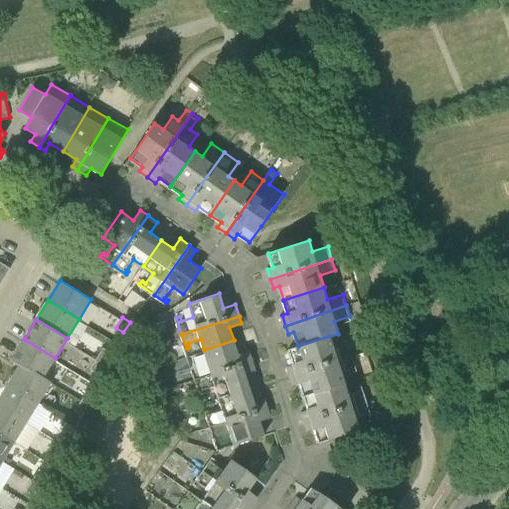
[(291,376),(353,355),(349,344),(333,349),(329,336),(298,346),(289,349),(293,363),(288,365),(291,376)]
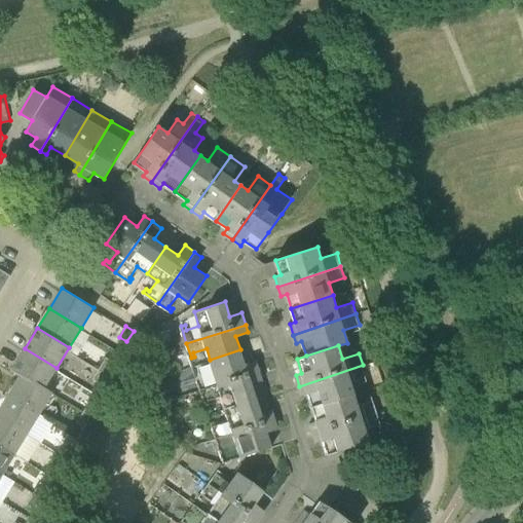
[(34,378),(45,386),(57,368),(25,348),(12,369),(21,374),(32,381),(34,378)]
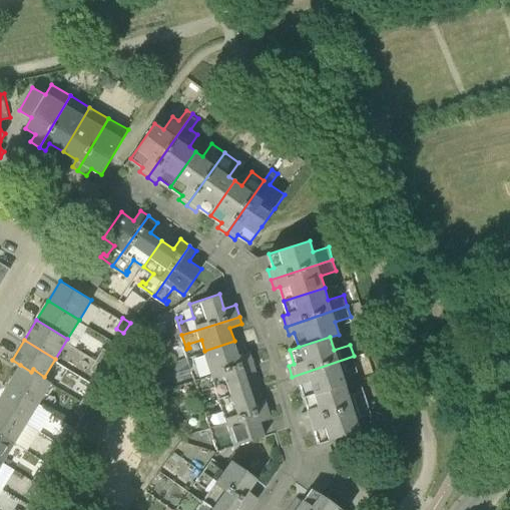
[(195,378),(252,360),(249,351),(238,354),(234,341),(204,351),(208,363),(196,367),(194,363),(191,364),(195,378)]
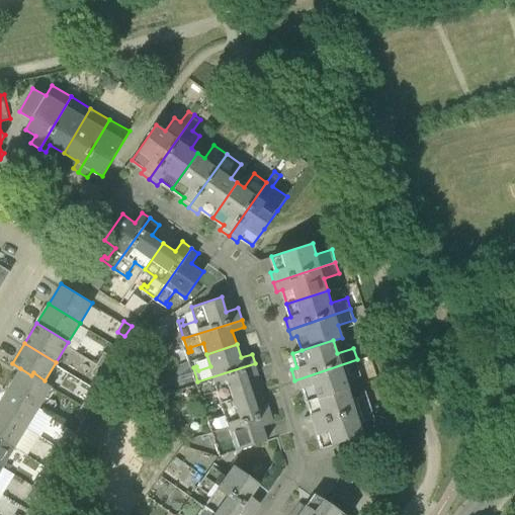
[(99,361),(107,366),(113,355),(105,350),(99,361)]
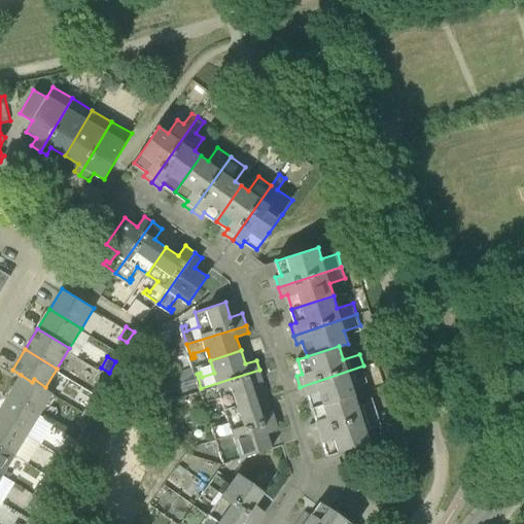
[(313,409),(355,395),(351,382),(367,377),(363,365),(300,387),(303,395),(308,394),(313,409)]
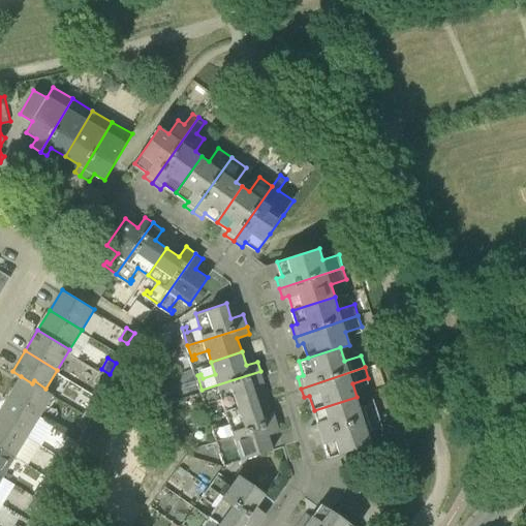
[(95,380),(102,384),(110,374),(101,369),(95,380)]
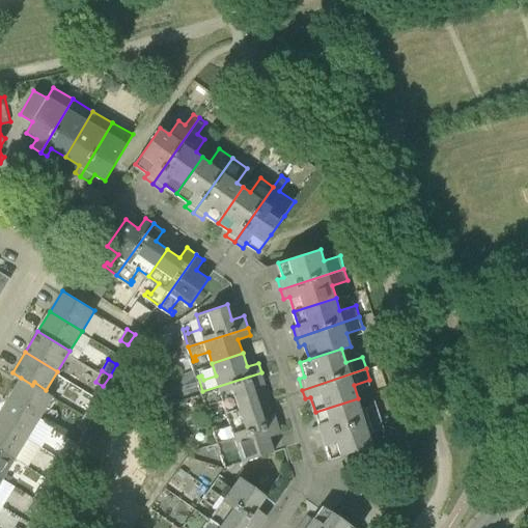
[(227,412),(258,401),(253,386),(266,383),(261,372),(202,391),(209,409),(212,408),(211,403),(223,398),(227,412)]
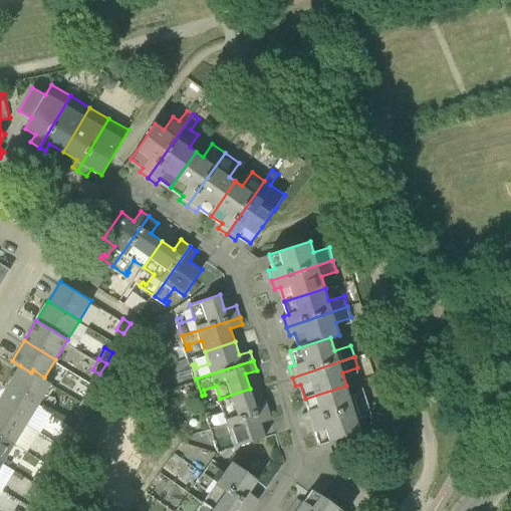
[(8,386),(39,404),(52,382),(44,377),(33,369),(31,372),(20,365),(8,386)]
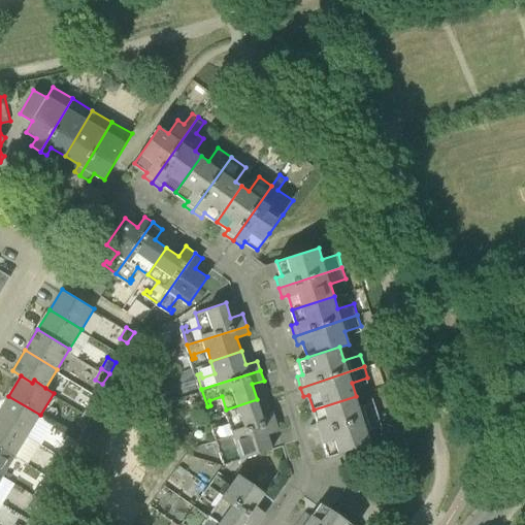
[(0,418),(28,435),(40,415),(8,396),(0,408),(0,418)]
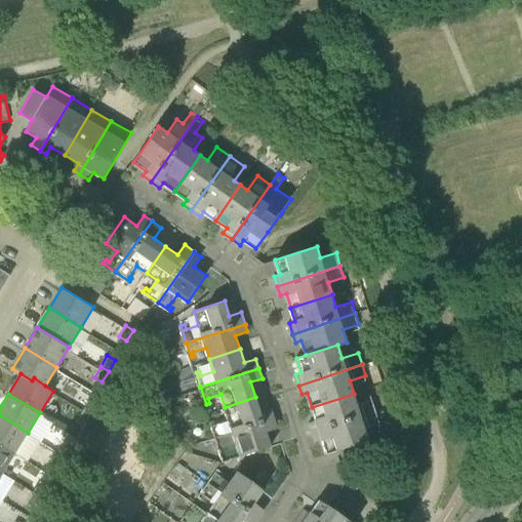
[(310,422),(314,433),(377,411),(373,399),(357,404),(354,394),(312,407),(316,419),(310,422)]
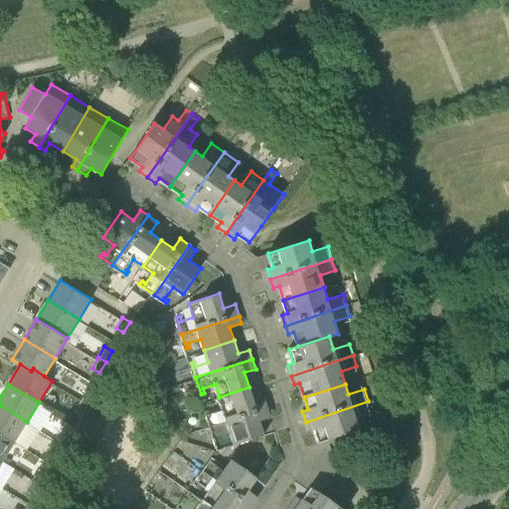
[(211,427),(269,409),(265,397),(253,401),(249,387),(219,397),(223,409),(211,413),(210,409),(206,410),(211,427)]
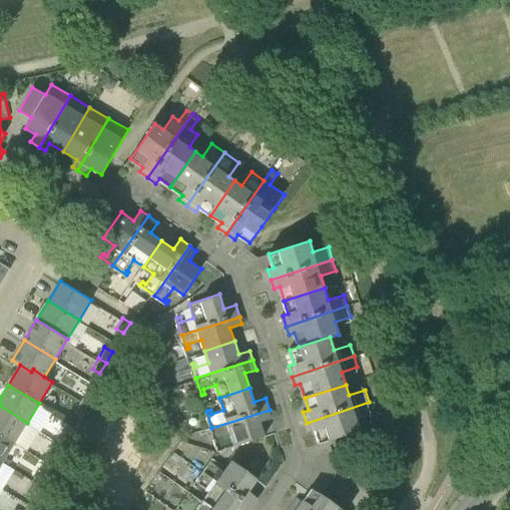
[(83,400),(90,405),(96,394),(89,390),(83,400)]
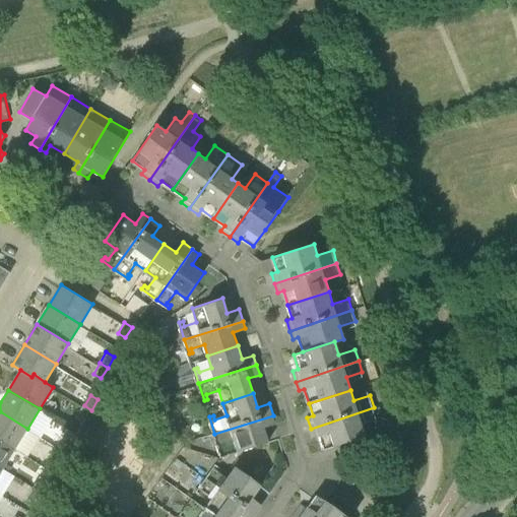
[(77,416),(85,422),(91,410),(84,405),(77,416)]
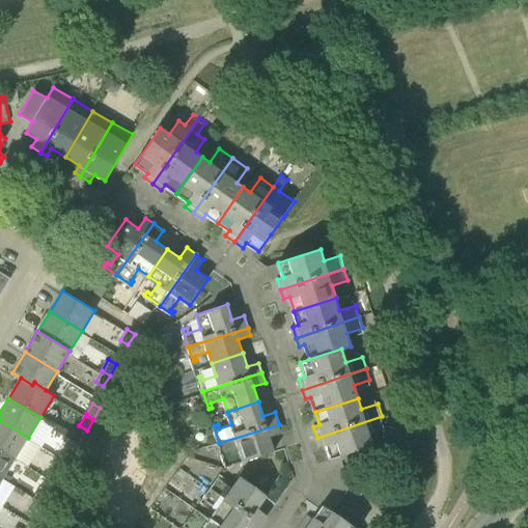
[(372,446),(372,445),(368,433),(385,427),(382,416),(317,438),(321,446),(326,445),(331,460),(372,446)]
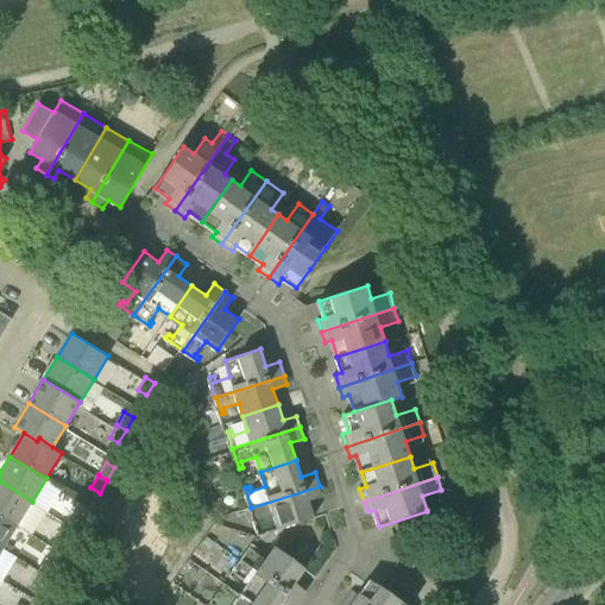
[(0,512),(18,524),(32,502),(0,481),(0,512)]
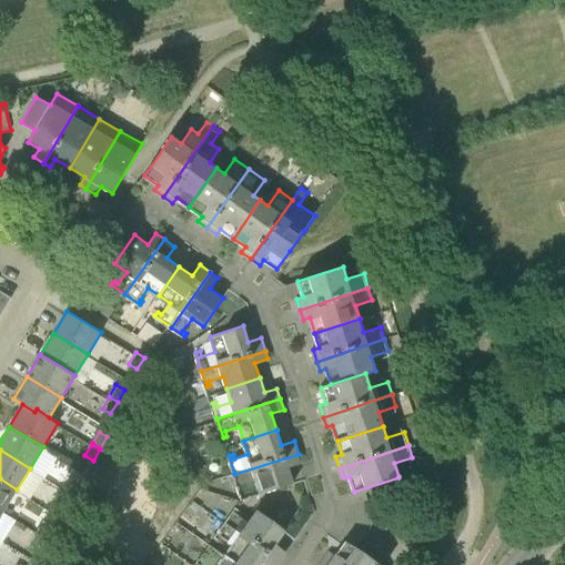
[(260,493),(293,482),(288,466),(301,462),(299,454),(234,474),(240,490),(243,488),(242,484),(256,480),(260,493)]
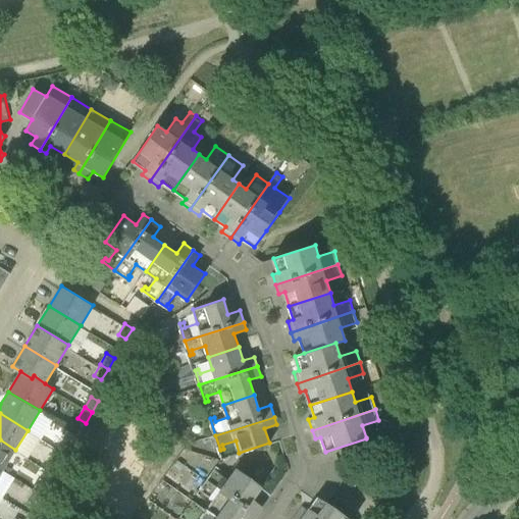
[(59,449),(67,453),(73,443),(66,437),(59,449)]
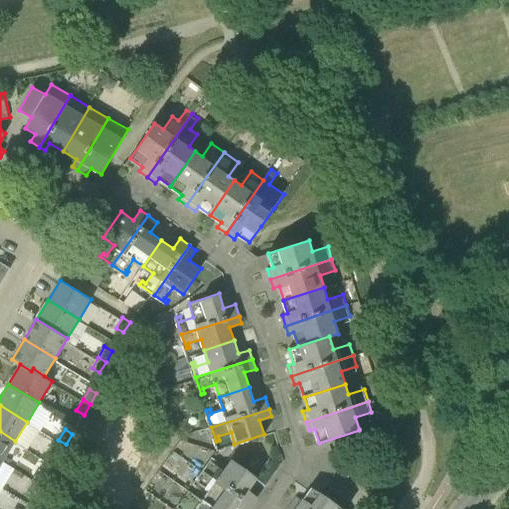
[(0,458),(4,461),(15,441),(0,431),(0,458)]
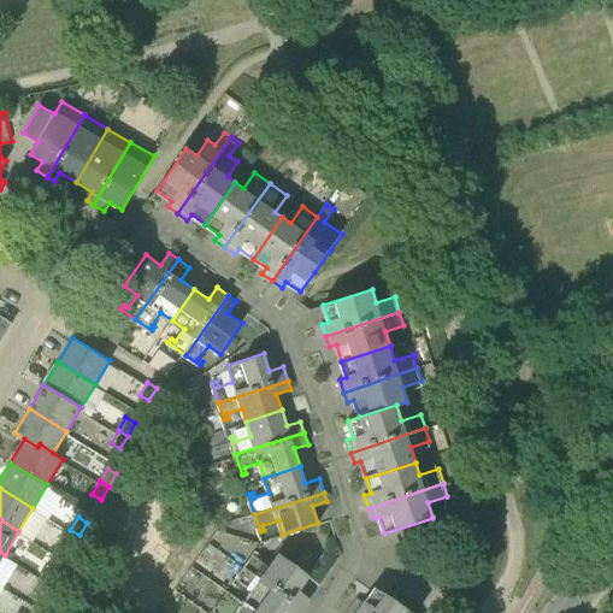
[(63,542),(71,548),(80,535),(70,530),(63,542)]
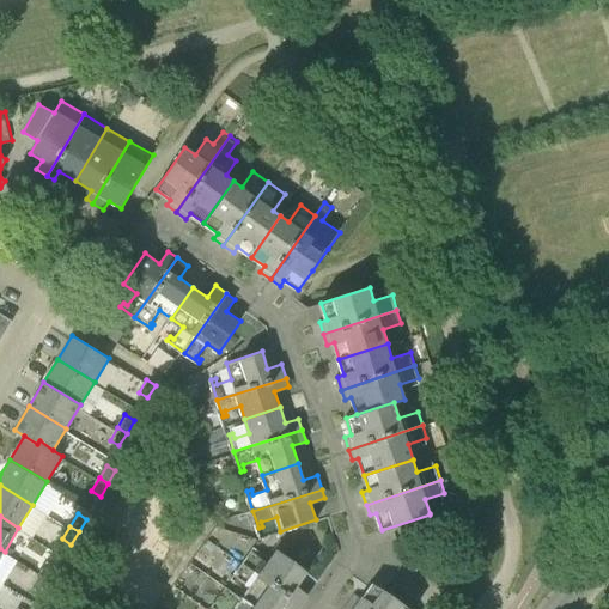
[(245,560),(304,602),(310,594),(299,585),(309,571),(279,549),(269,562),(256,553),(259,548),(255,546),(245,560)]
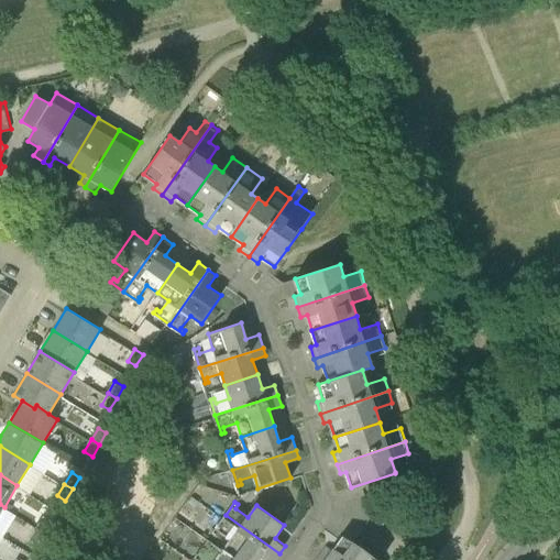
[(30,522),(37,527),(46,531),(53,520),(36,509),(30,522)]
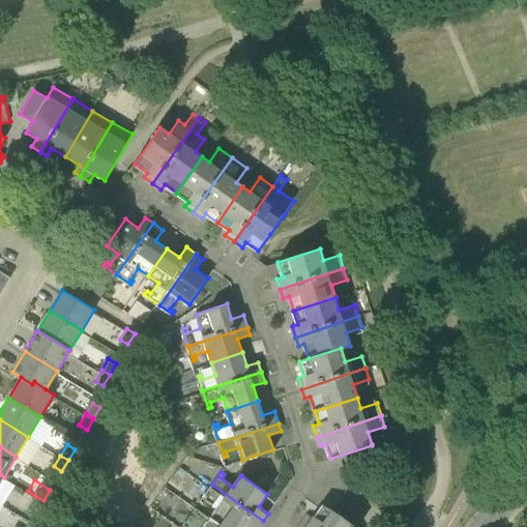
[(251,526),(259,526),(263,521),(212,485),(201,500),(205,502),(207,499),(217,506),(210,517),(226,526),(243,526),(246,524),(251,526)]
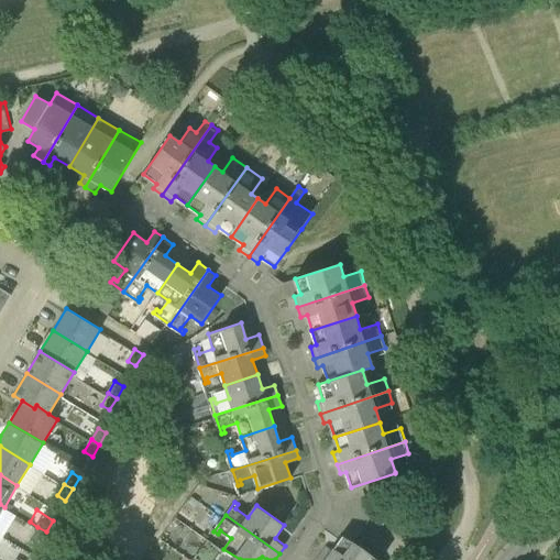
[(31,538),(39,544),(46,531),(37,527),(31,538)]
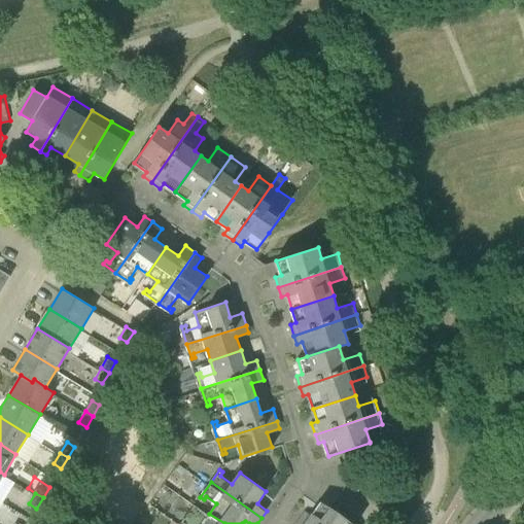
[(301,519),(308,523),(353,523),(330,507),(321,500),(313,513),(308,510),(301,519)]
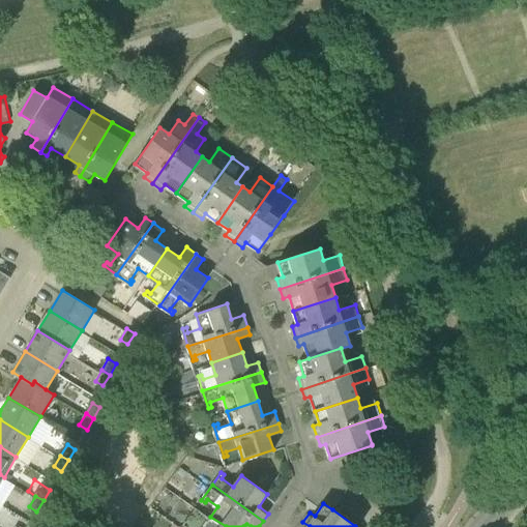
[(181,526),(226,526),(210,517),(203,526),(193,519),(195,516),(192,514),(181,526)]
